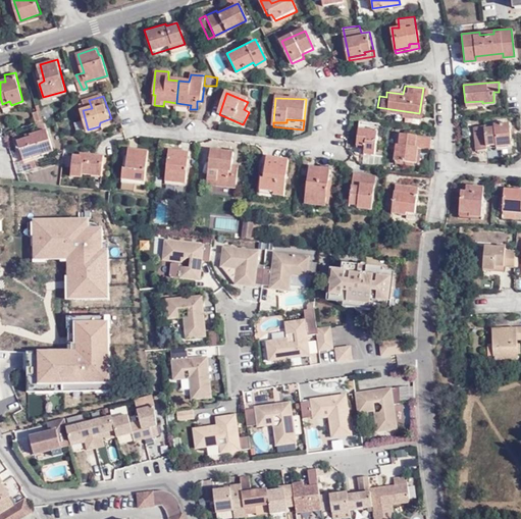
[(363,152),(374,153),(378,123),(359,120),(356,143),(364,144),(363,152)]
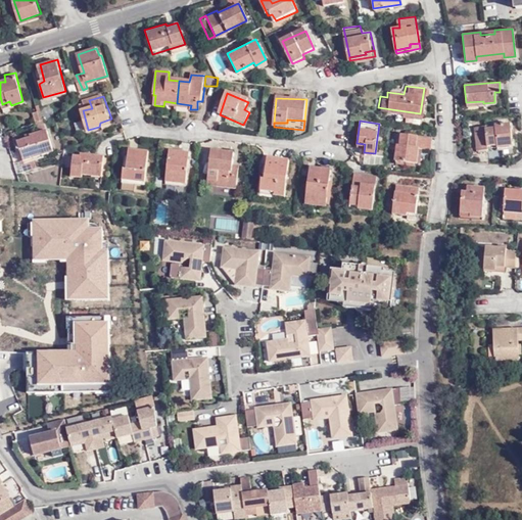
[(484,125),(473,125),(475,149),(487,148),(487,144),(495,144),(495,146),(512,144),(510,123),(493,124),(493,127),(485,127),(484,125)]
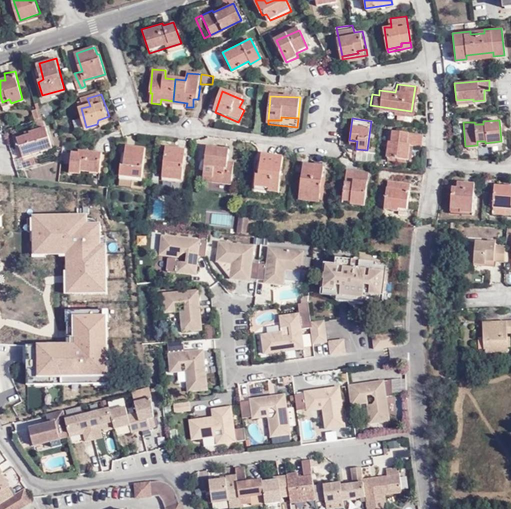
[(53,146),(46,126),(30,131),(31,136),(20,138),(25,154),(53,146)]
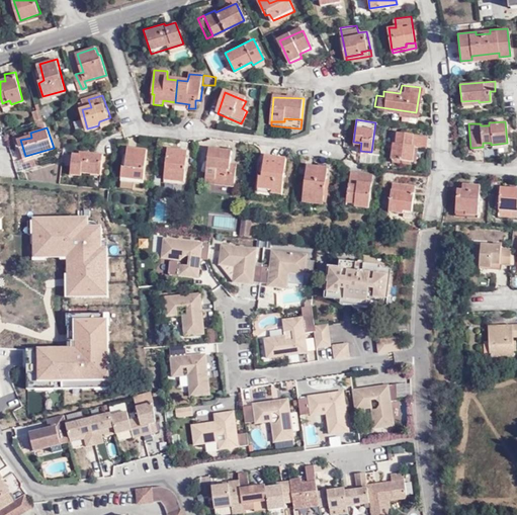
[(422,148),(425,137),(399,133),(395,158),(415,161),(416,146),(422,148)]
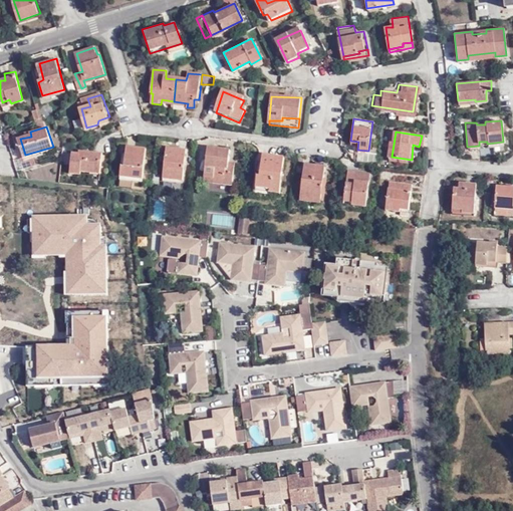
[(145,176),(150,149),(133,145),(130,163),(124,163),(124,174),(145,176)]
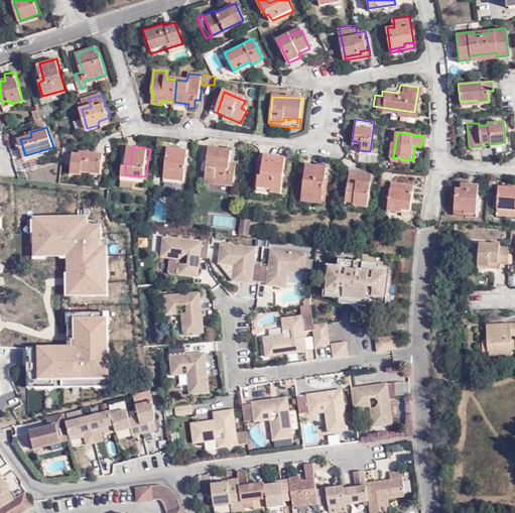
[(101,170),(105,151),(84,148),(83,152),(76,152),(73,171),(83,173),(85,168),(101,170)]
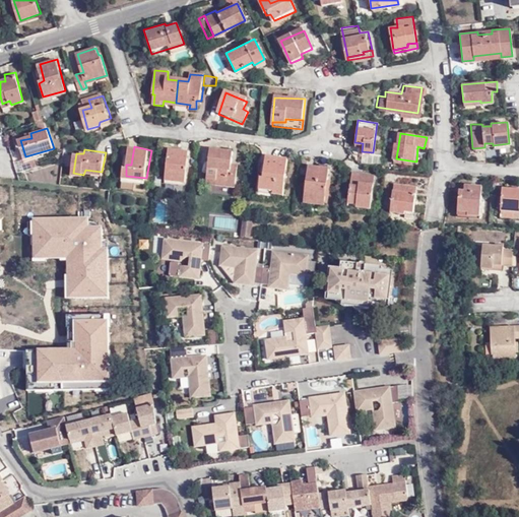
[(183,184),(188,152),(170,149),(166,181),(183,184)]
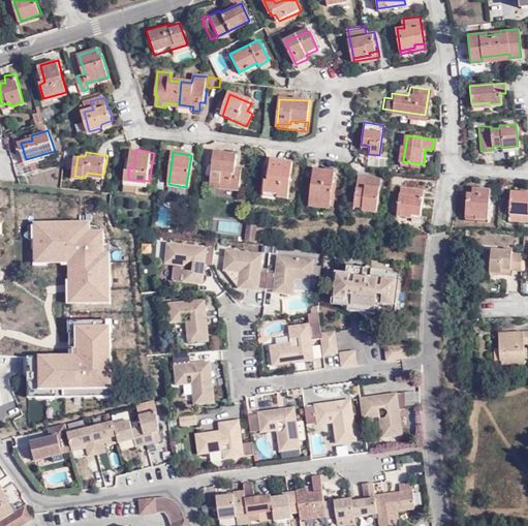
[(237,172),(237,156),(216,154),(212,181),(221,181),(222,190),(240,191),(243,173),(237,172)]
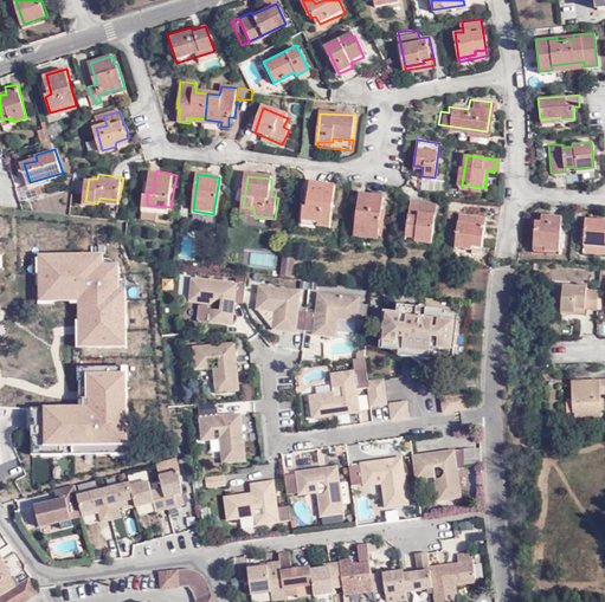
[(438,176),(435,177),(422,176),(419,188),(429,188),(425,185),(425,182),(427,180),(433,180),(438,177),(438,176)]
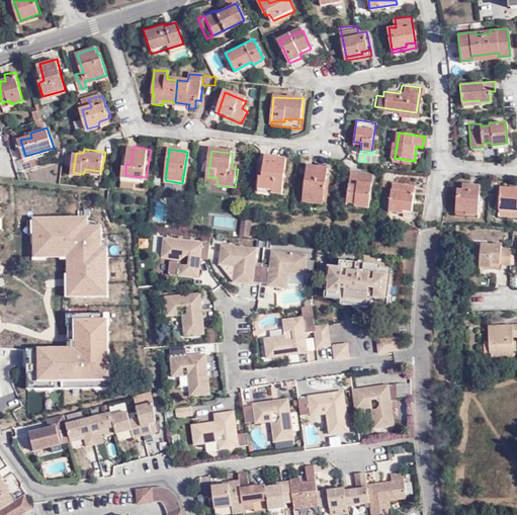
[(282,194),(286,161),(264,158),(261,178),(257,177),(255,191),(282,194)]
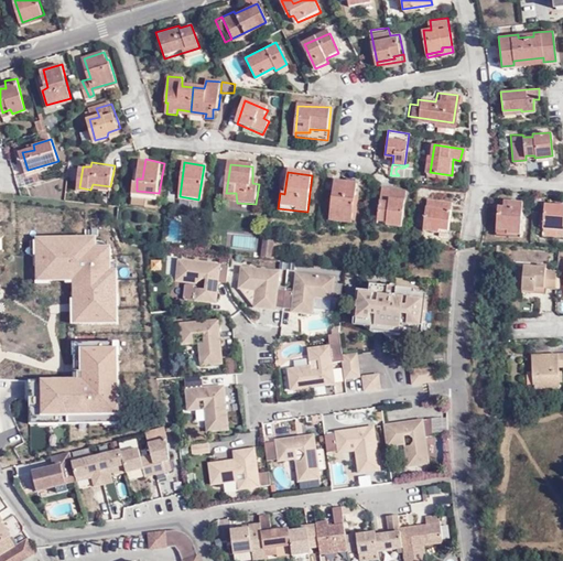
[(353,217),(359,182),(336,181),(331,215),(353,217)]
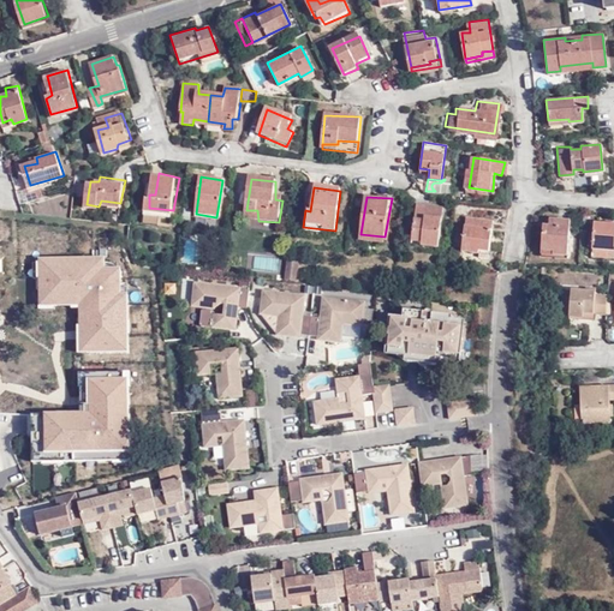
[(440,246),(443,207),(421,203),(416,238),(424,238),(425,245),(440,246)]
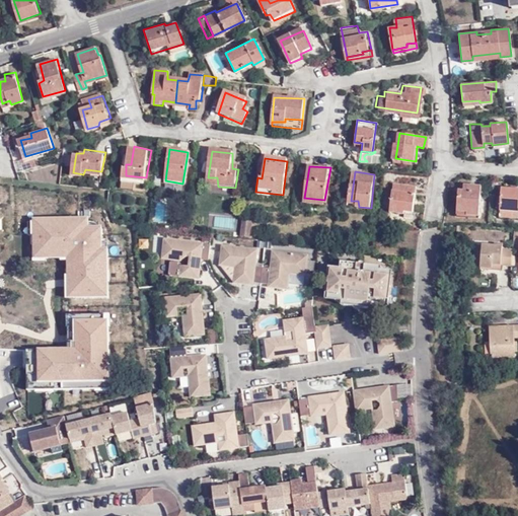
[(416,207),(418,181),(396,177),(392,208),(404,209),(407,207),(416,207)]
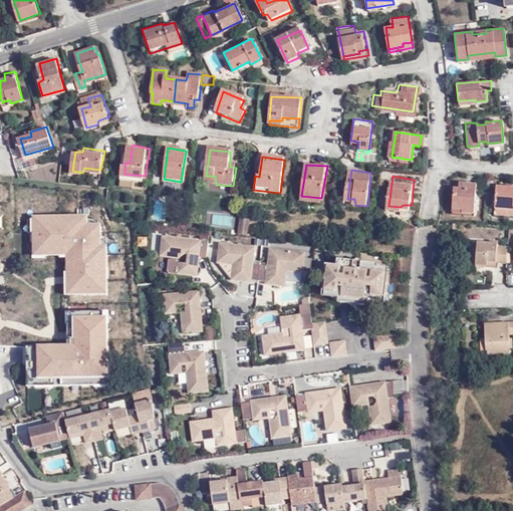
[(463,207),(462,212),(474,212),(475,183),(459,182),(458,187),(453,186),(452,207),(463,207)]
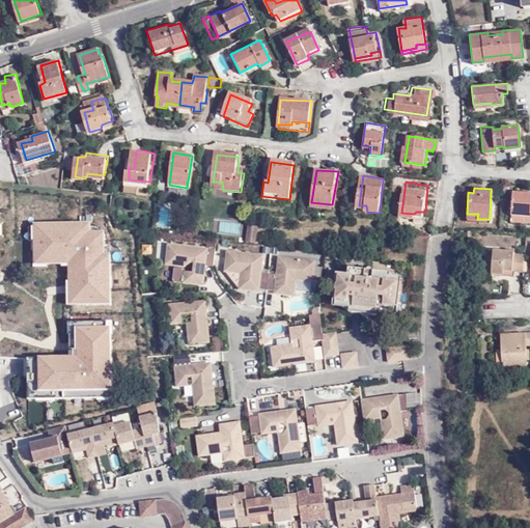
[(509,214),(529,214),(529,192),(511,191),(509,214)]
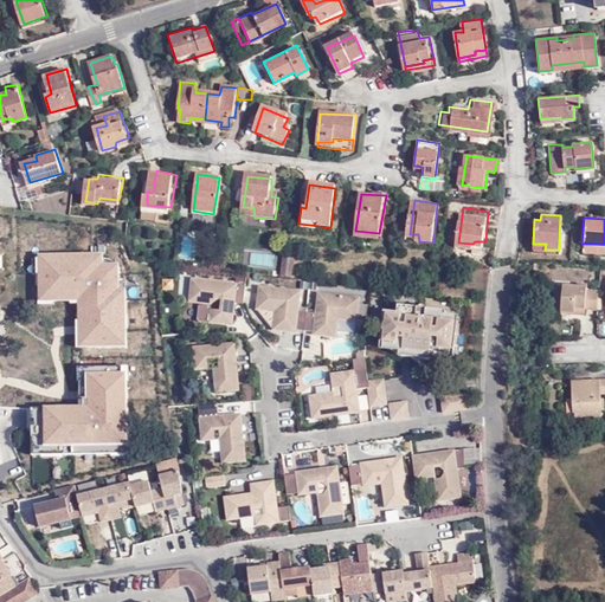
[(291,276),(293,261),(282,260),(281,274),(291,276)]
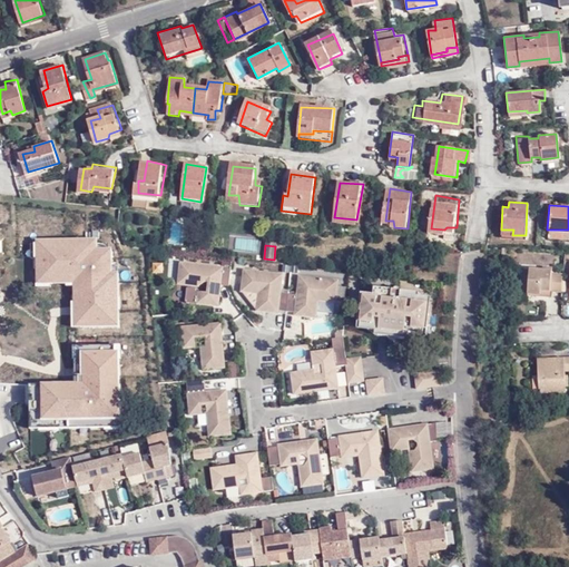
[(197,285),(205,280),(179,280),(182,262),(179,261),(177,283),(197,285)]
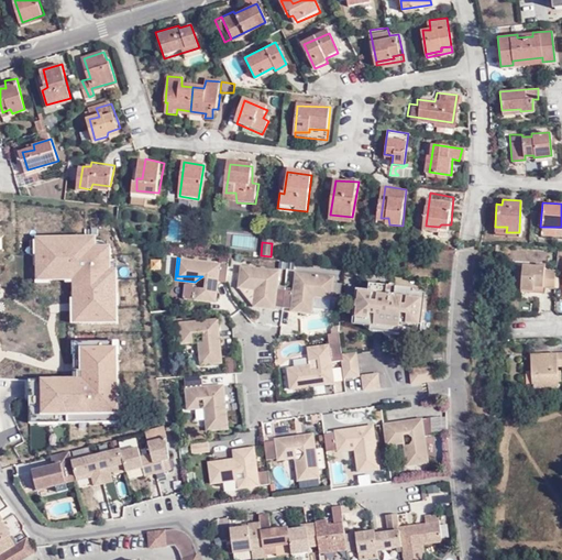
[(213,281),(226,278),(227,264),(179,259),(177,276),(202,276),(205,276),(205,283),(213,281)]
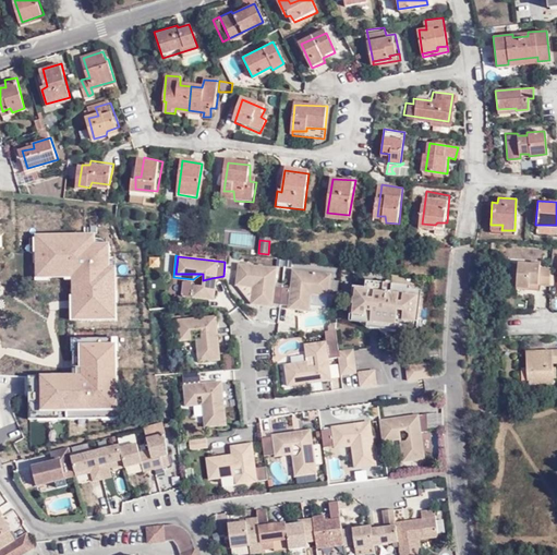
[(255,269),(271,267),(238,264),(237,274),(255,269)]
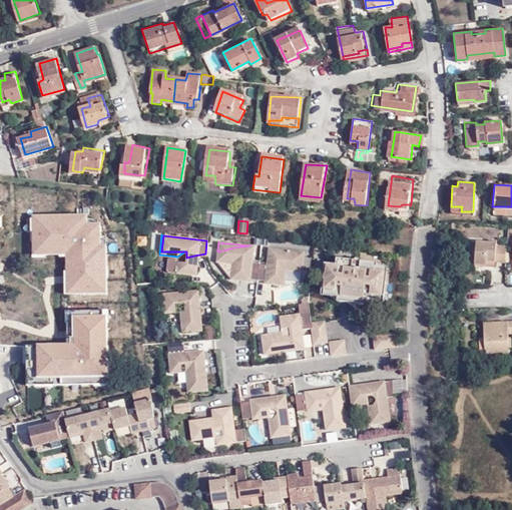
[(474,258),(475,243),(465,243),(464,258),(474,258)]
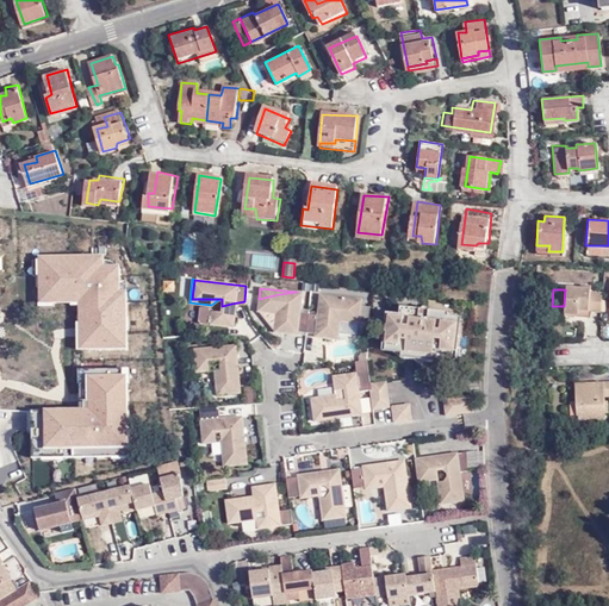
[(586,312),(597,311),(598,295),(588,295),(588,291),(565,289),(564,306),(563,316),(576,316),(576,318),(586,318),(586,312)]
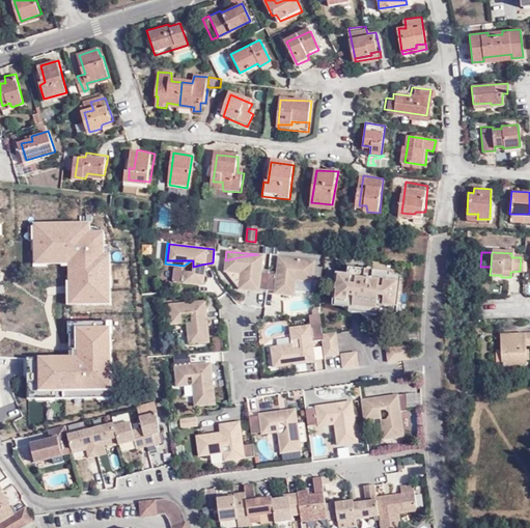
[(270,255),(271,255),(258,254),(243,256),(225,260),(224,264),(261,257),(270,255)]
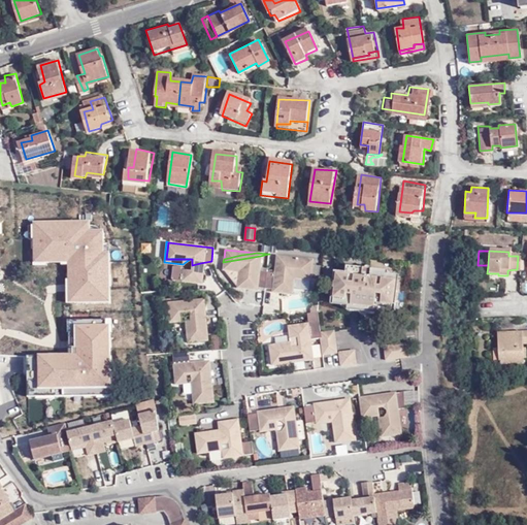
[(311,259),(275,255),(274,271),(266,271),(264,288),(271,288),(280,289),(281,292),(292,293),(293,277),(309,279),(311,259)]
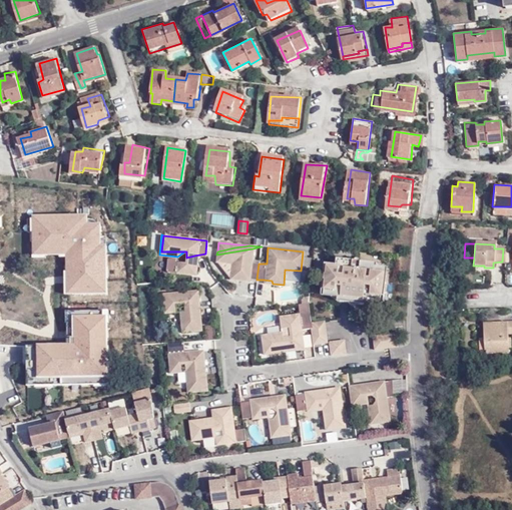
[(250,263),(252,248),(216,255),(216,259),(232,261),(231,263),(229,279),(240,280),(240,278),(249,279),(257,280),(259,264),(250,263)]
